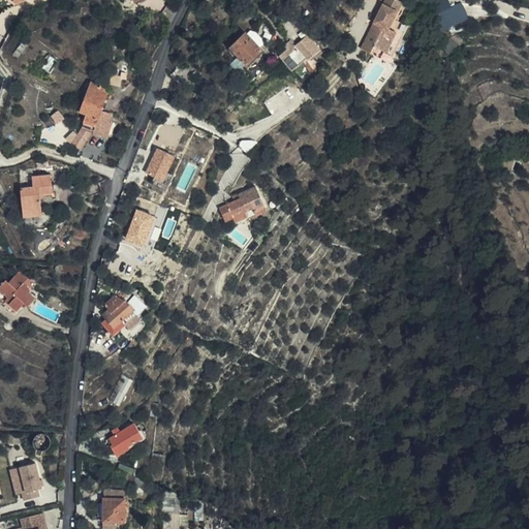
[(442,0),(435,3),(445,29),(470,20),(463,0),(452,5),(448,0),(442,0)]
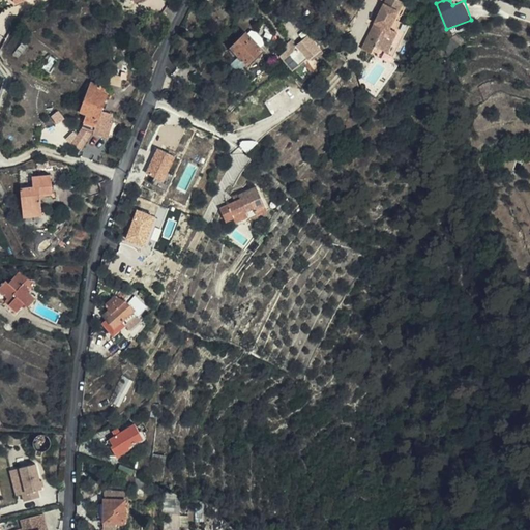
[(393,5),(371,38),(378,43),(372,53),(382,60),(394,41),(388,37),(405,12),(393,5)]
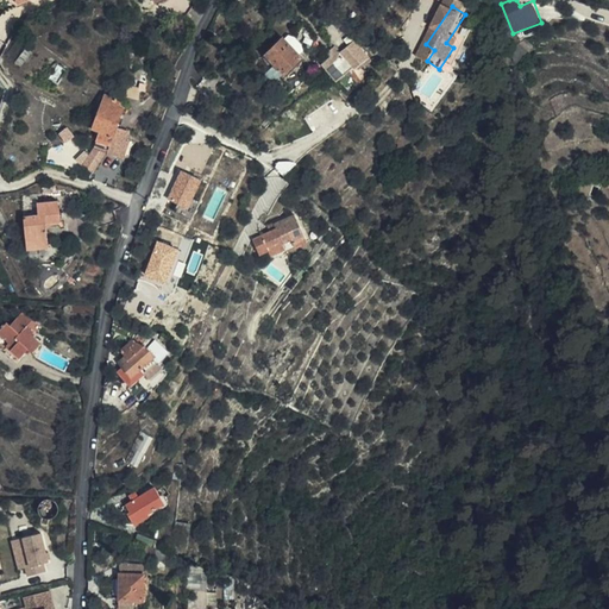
[(469,17),(465,14),(446,43),(453,48),(459,37),(457,35),(469,17)]
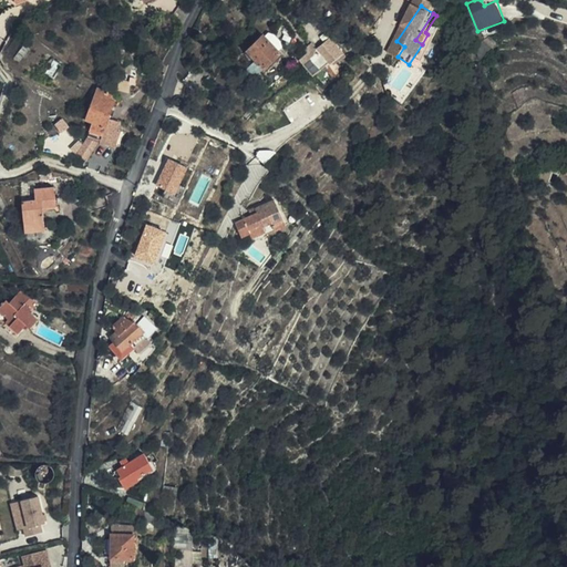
[(282,50),(263,26),(246,44),(268,68),(282,50)]
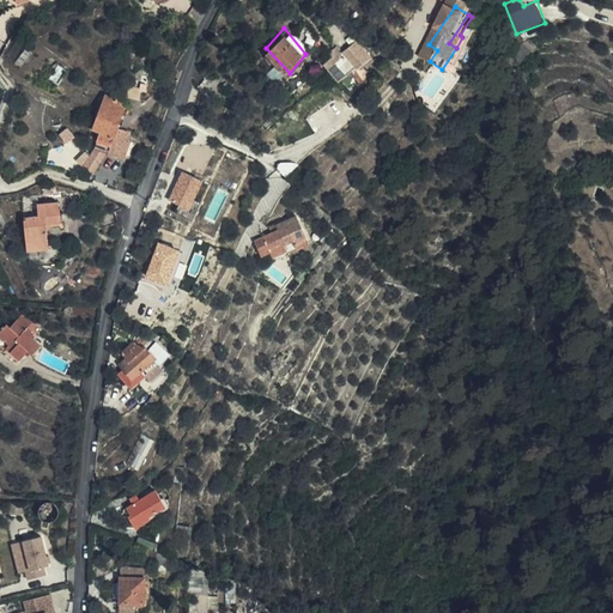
[(378,58),(358,40),(343,55),(332,65),(350,82),(360,71),(369,80),(376,73),(366,64),(371,59),(375,62),(378,58)]
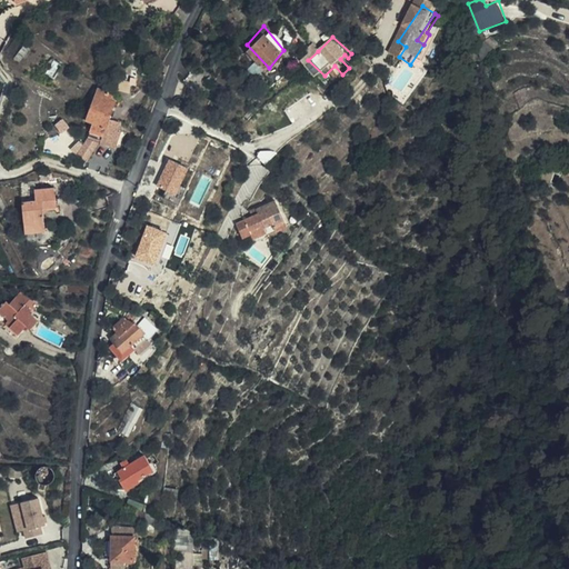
[(492,40),(479,50),(487,60),(499,50),(492,40)]
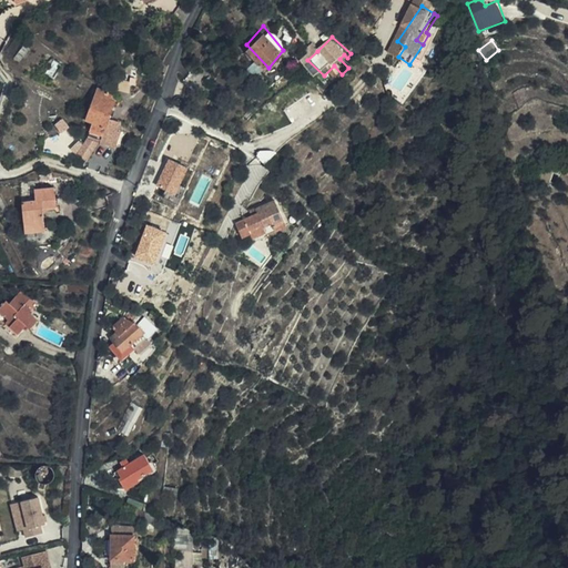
[(405,47),(397,41),(386,58),(394,63),(398,57),(405,47)]
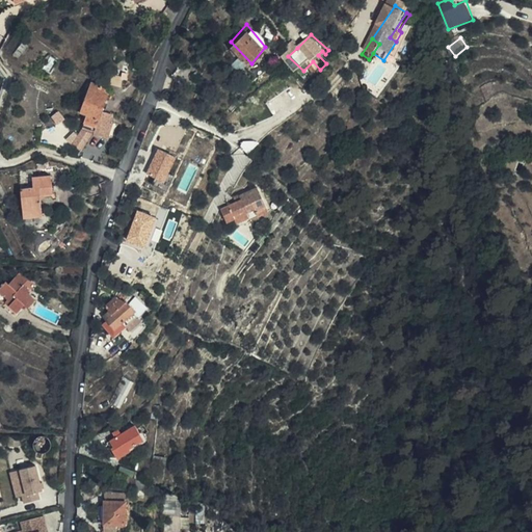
[(19,58),(28,46),(23,42),(14,55),(19,58)]
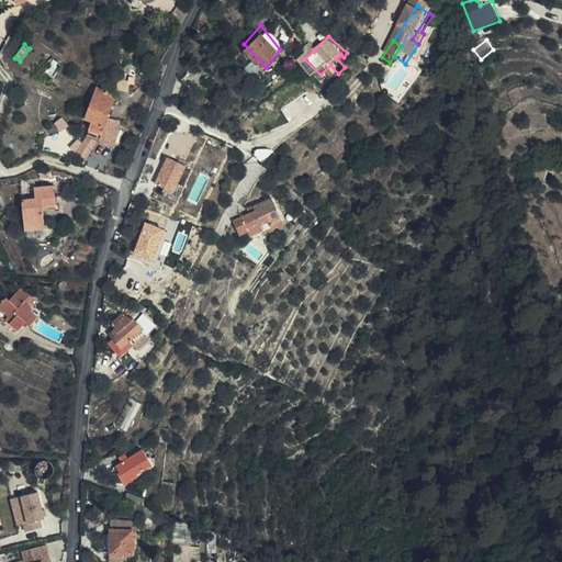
[(133,60),(130,51),(120,54),(122,64),(123,65),(124,66),(132,64),(132,62),(133,60)]
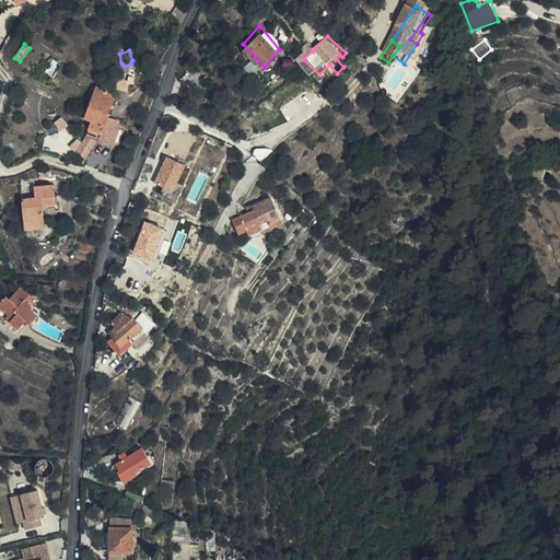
[(91,121),(86,136),(96,140),(100,142),(115,101),(109,98),(112,92),(97,86),(84,119),(91,121)]
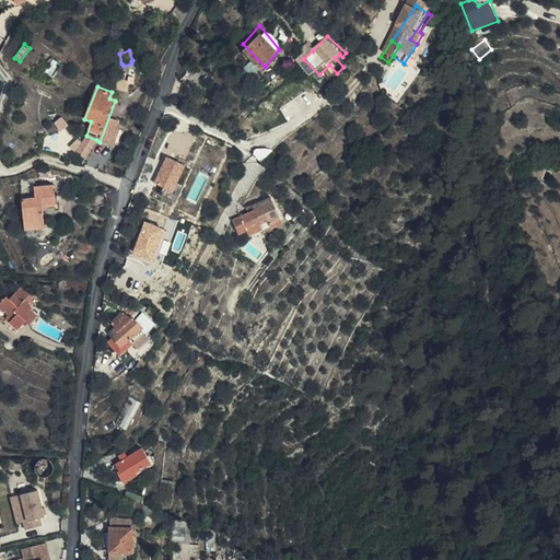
[(86,136),(81,135),(79,139),(82,143),(94,147),(96,140),(86,136)]
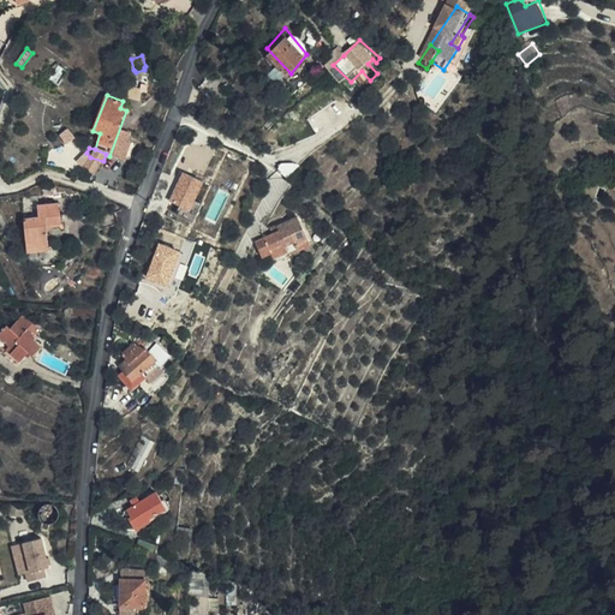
[(90,157),(87,153),(77,162),(82,167),(90,157)]
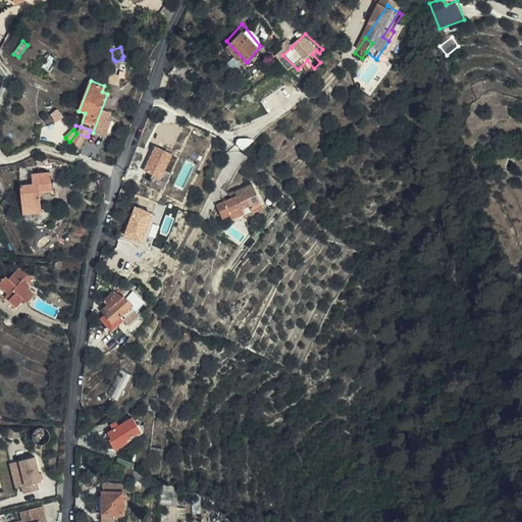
[(156,145),(145,169),(154,174),(151,180),(165,188),(172,172),(166,169),(174,154),(156,145)]
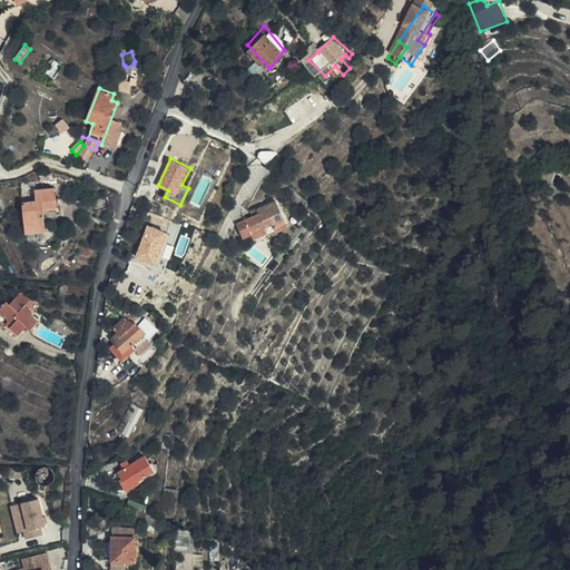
[(25,234),(46,232),(43,209),(56,208),(55,188),(36,190),(35,182),(30,182),(29,184),(21,184),(25,234)]
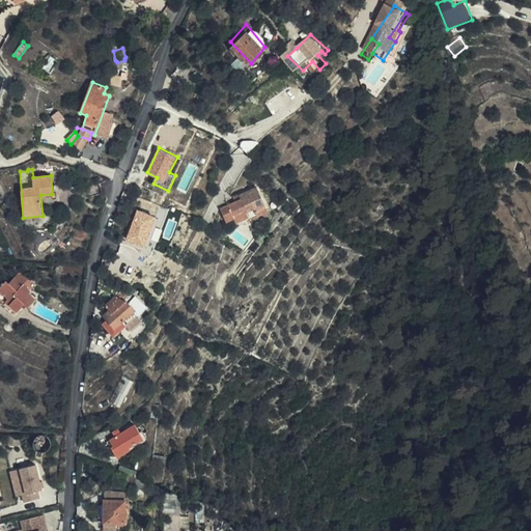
[(242,198),(224,207),(222,212),(228,220),(235,217),(238,222),(252,214),(250,208),(255,205),(257,210),(267,204),(256,185),(240,194),(242,198)]
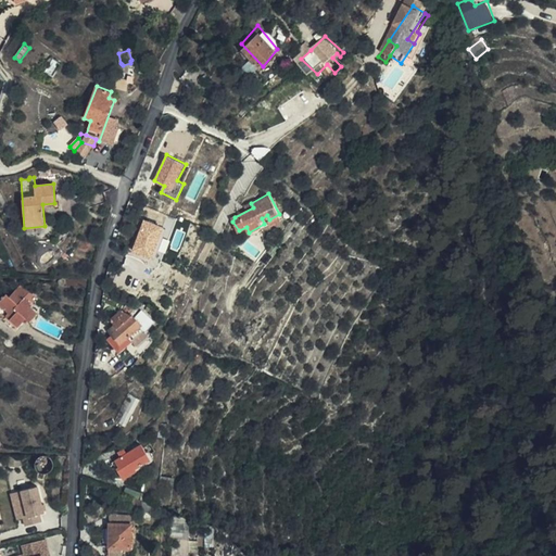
[(282,218),(279,214),(269,219),(267,215),(262,218),(264,224),(249,232),(245,239),(267,228),(266,227),(282,218)]
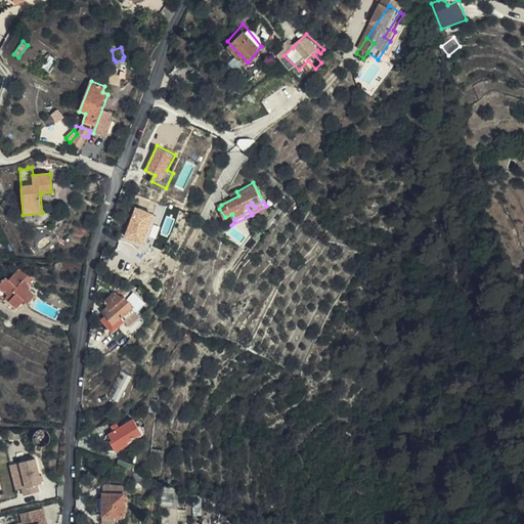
[(15,272),(24,280),(27,276),(18,269),(15,272)]
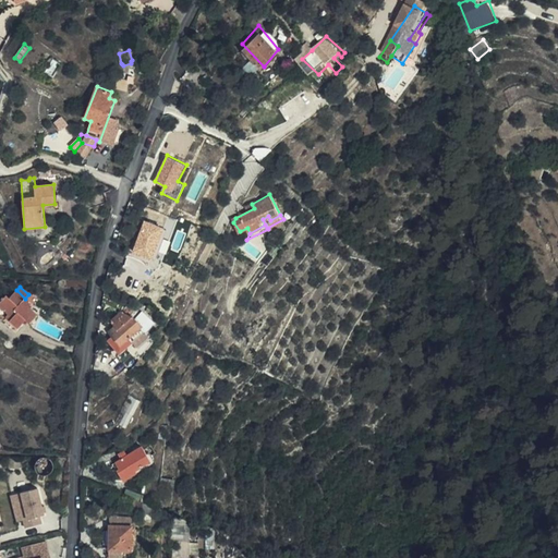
[(32,304),(25,299),(16,290),(10,298),(7,295),(2,300),(0,302),(0,304),(9,313),(7,316),(19,328),(27,319),(29,323),(37,315),(29,306),(32,304)]
